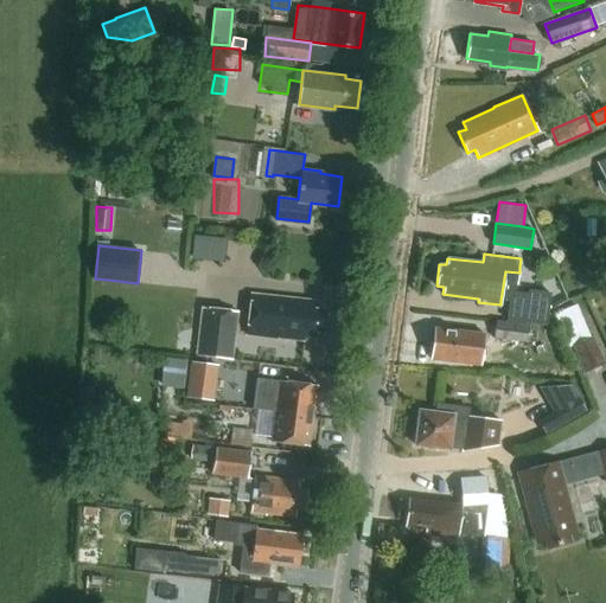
[(505,271),(501,301),(509,302),(506,319),(509,319),(547,324),(550,292),(529,289),(529,292),(514,289),(514,282),(518,283),(520,273),(505,271)]
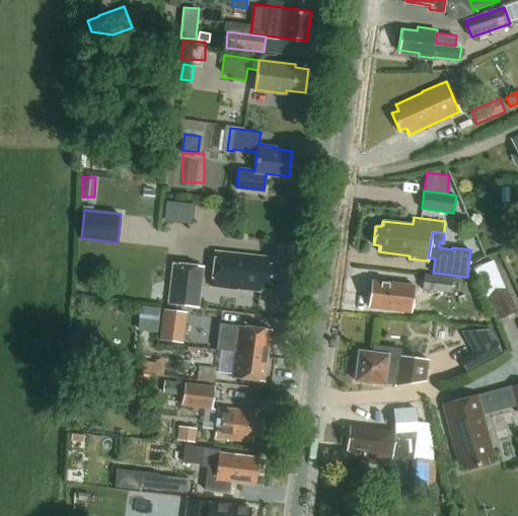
[(277,283),(279,264),(270,263),(270,255),(215,249),(212,284),(260,289),(261,285),(269,286),(270,282),(277,283)]
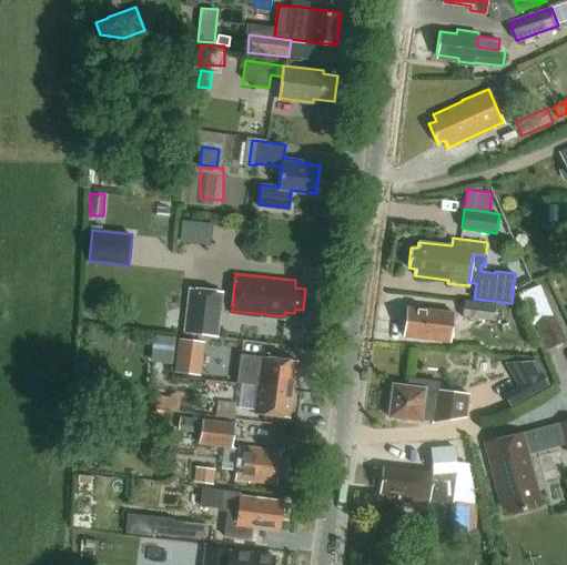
[(218,334),(220,318),(223,290),(191,286),(185,331),(218,334)]
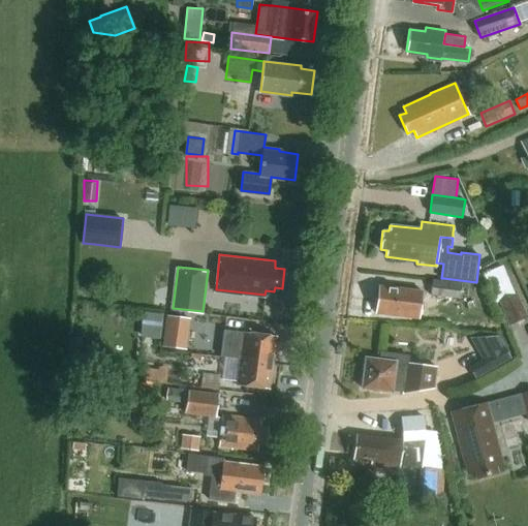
[(430,294),(470,299),(472,284),(432,279),(430,294)]
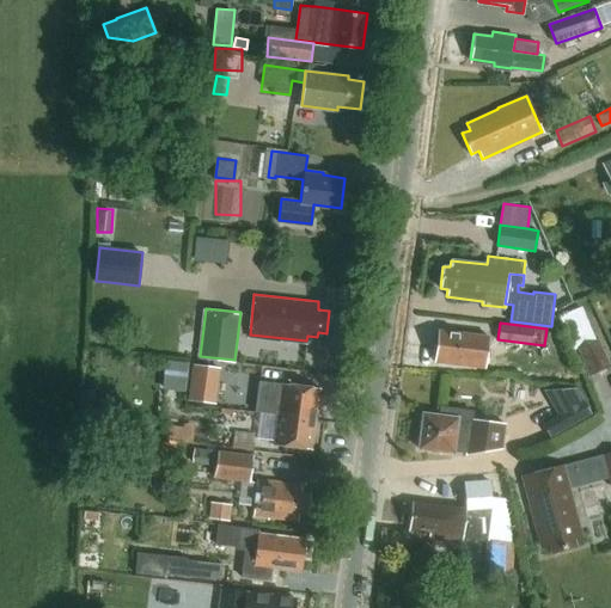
[(484,368),(488,342),(489,336),(439,329),(437,344),(433,345),(432,354),(435,357),(434,361),(484,368)]
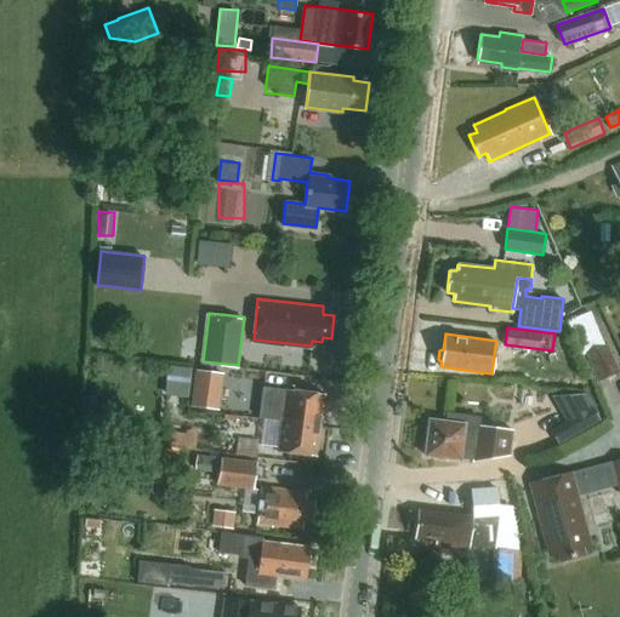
[(619,372),(607,344),(587,353),(599,381),(619,372)]
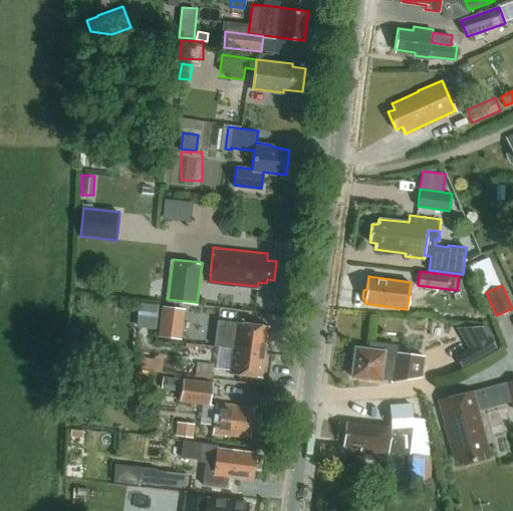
[(159,323),(161,301),(141,299),(139,321),(159,323)]
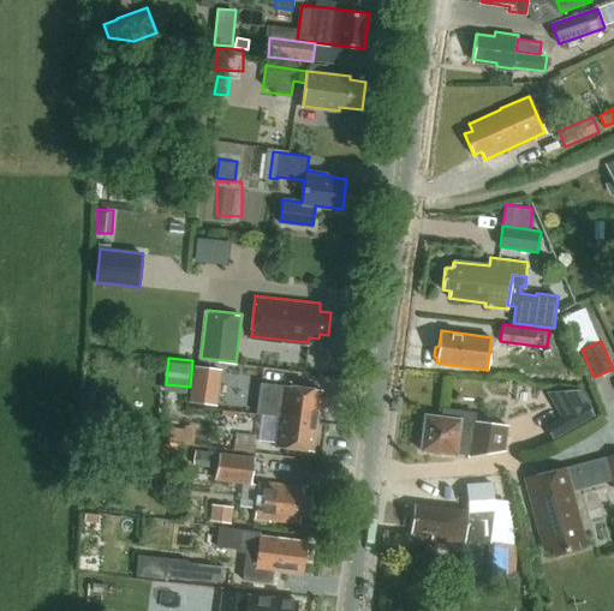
[(194,365),(189,399),(216,402),(221,369),(194,365)]
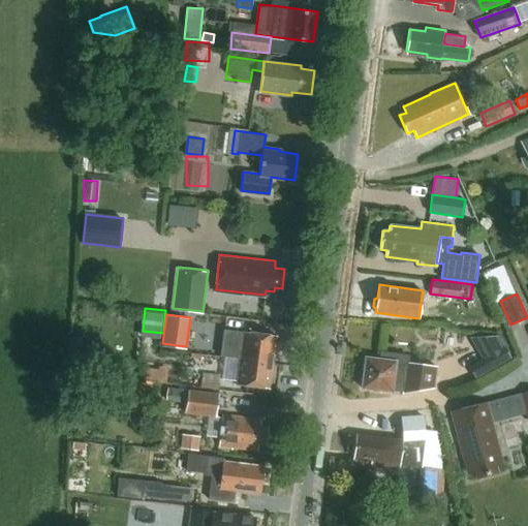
[(274,361),(277,334),(224,328),(221,354),(241,357),(274,361)]
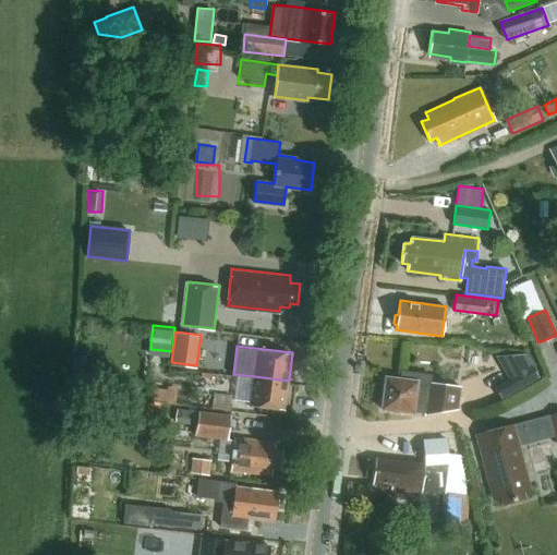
[(527,353),(496,354),(509,377),(517,389),(540,376),(527,353)]
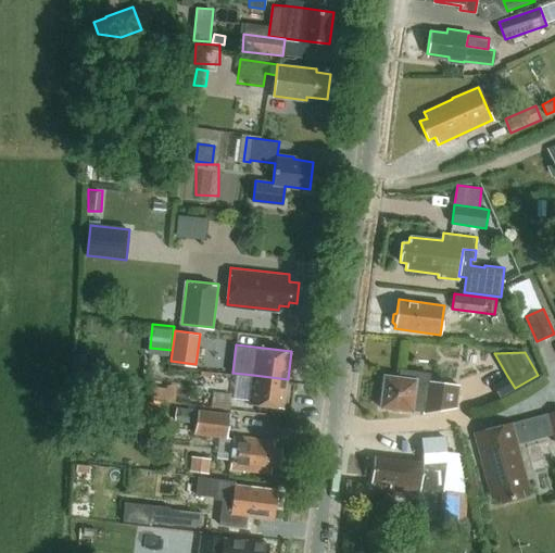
[(414,411),(414,410),(425,411),(455,406),(457,385),(429,380),(430,374),(402,371),(401,377),(385,375),(380,406),(414,411)]
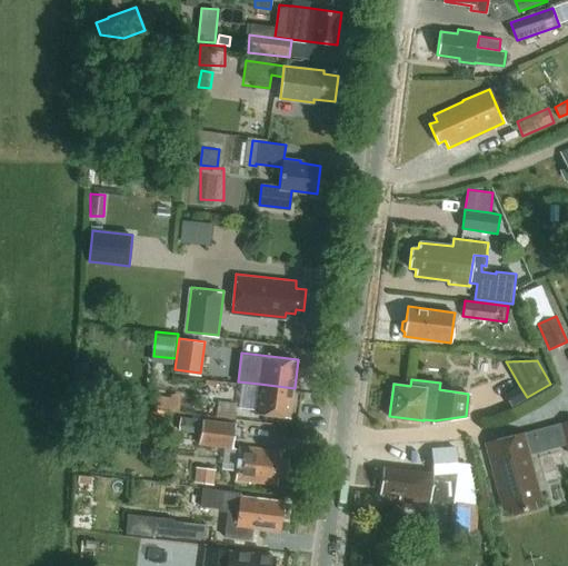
[(291,417),(295,388),(259,384),(256,413),(291,417)]
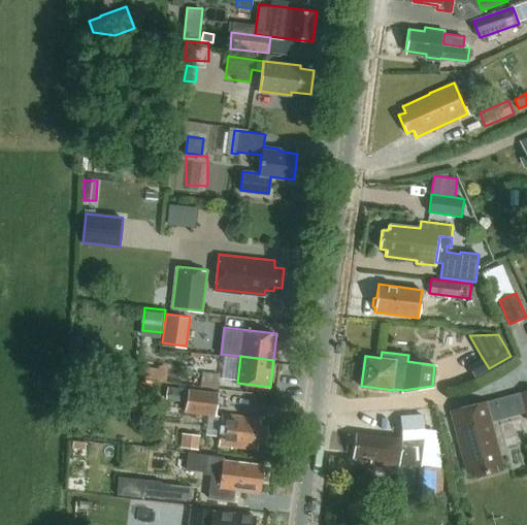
[(221,373),(203,371),(201,385),(219,387),(221,373)]
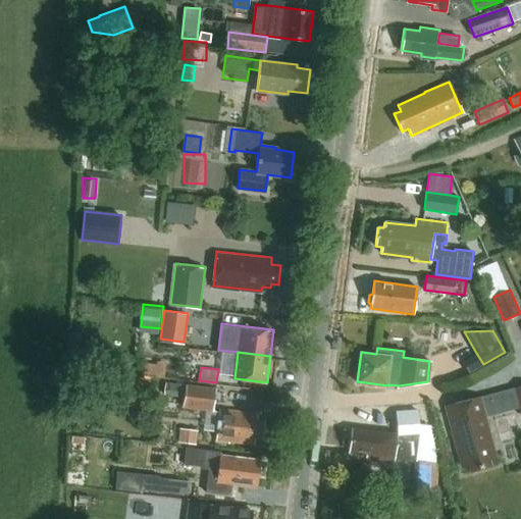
[(217,385),(188,381),(185,404),(214,408),(217,385)]
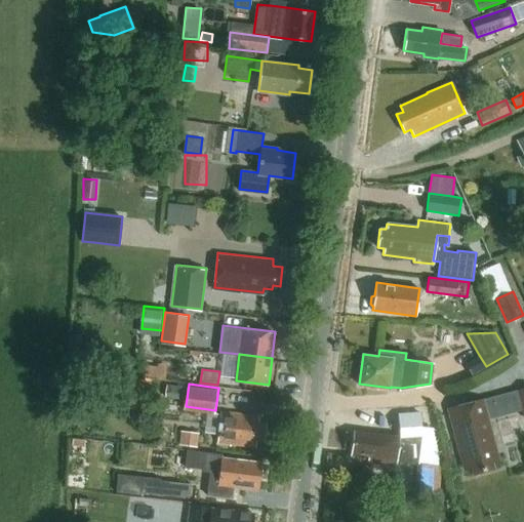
[(490,460),(497,458),(482,403),(449,412),(466,468),(472,466),(474,473),(492,468),(490,460)]
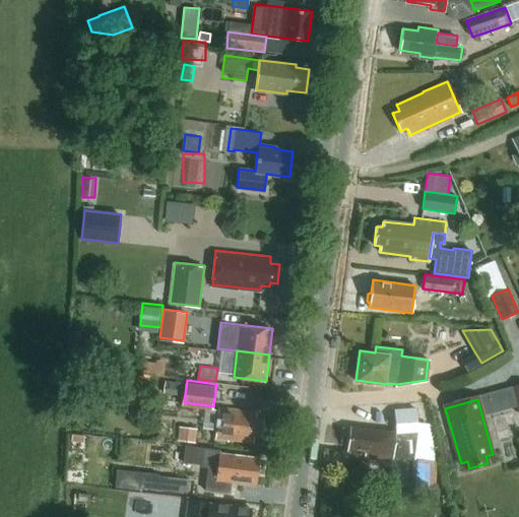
[(261,436),(263,416),(257,416),(258,410),(219,405),(215,438),(254,442),(255,435),(261,436)]
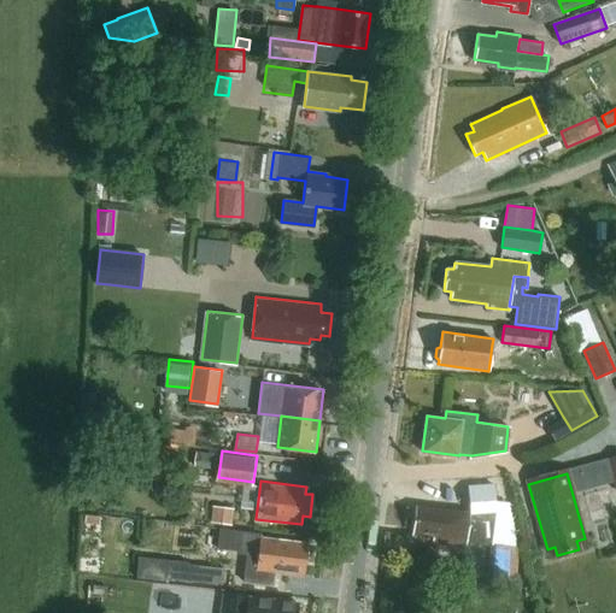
[(492,534),(510,536),(508,505),(494,506),(492,484),(468,487),(470,512),(416,506),(414,534),(434,536),(433,541),(467,544),(467,541),(491,543),(492,534)]
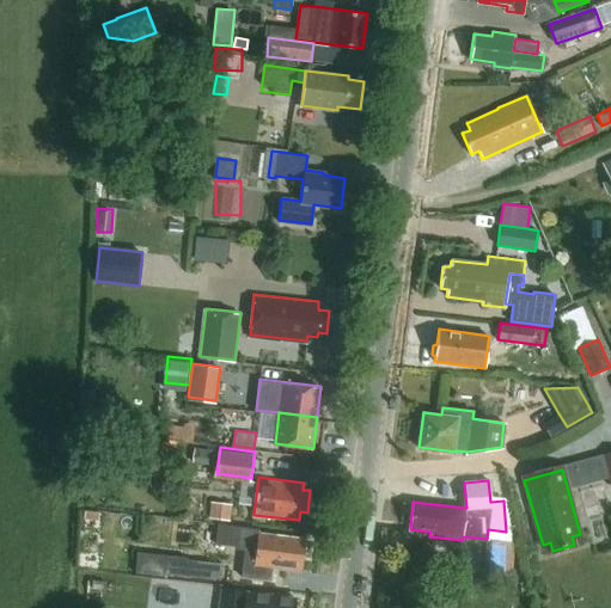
[(212,501),(209,517),(231,519),(232,503),(212,501)]
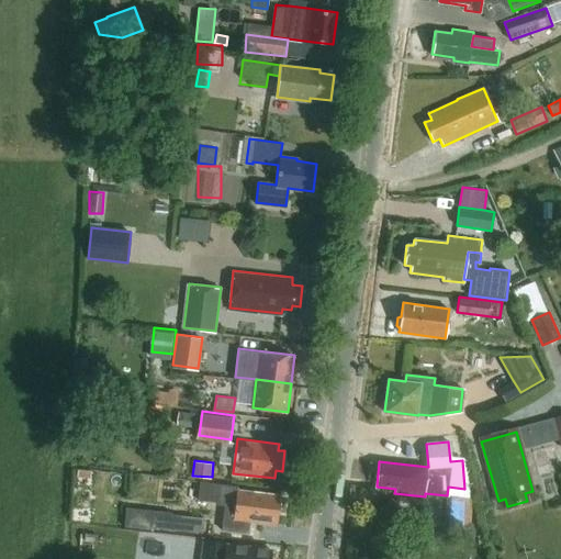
[(481,480),(473,482),(477,494),(484,492),(481,480)]
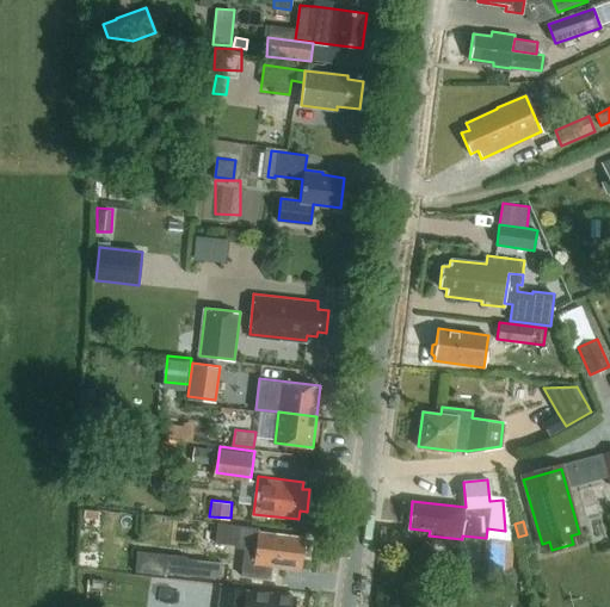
[(217,524),(215,543),(236,544),(239,526),(238,526),(217,524)]
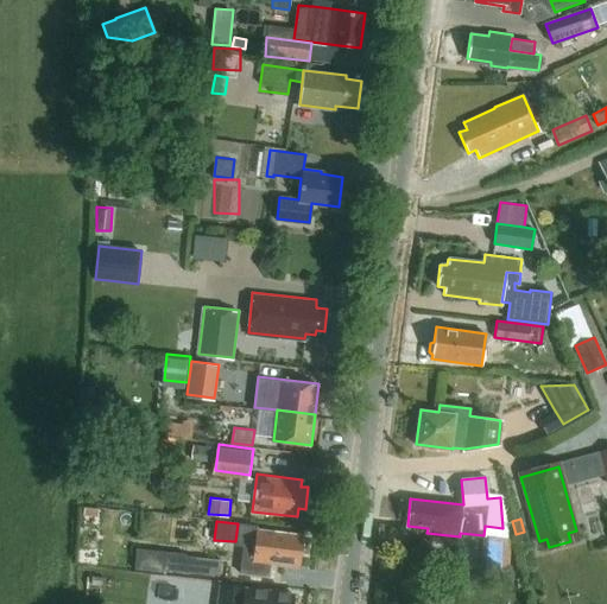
[(238,523),(235,541),(244,542),(242,559),(270,563),(298,566),(302,533),(257,528),(258,526),(238,523)]
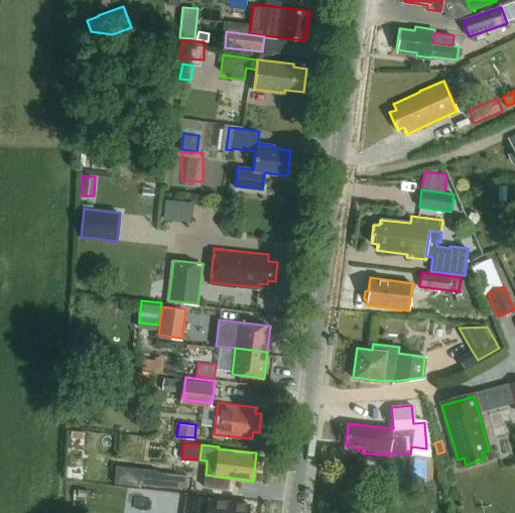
[(410,455),(409,480),(432,482),(434,457),(410,455)]
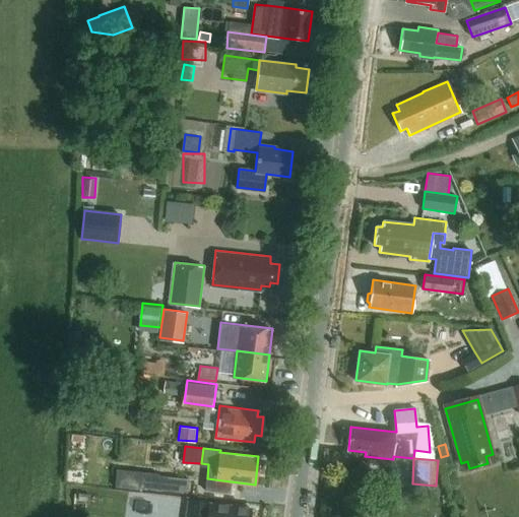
[(141,472),(140,487),(188,492),(190,478),(159,474),(159,473),(141,471),(141,472)]
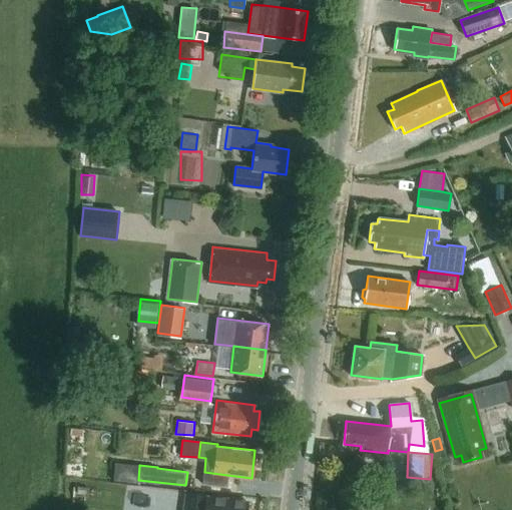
[(204,472),(202,482),(226,485),(227,475),(213,474),(204,472)]
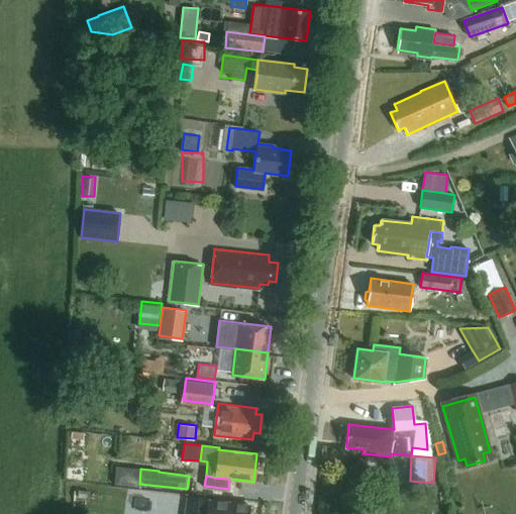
[(248,513),(250,505),(188,497),(185,513),(248,513)]
